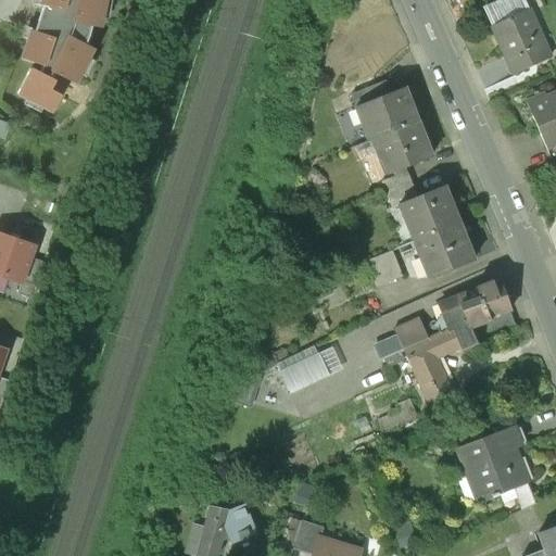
[(42,0),(41,5),(43,7),(35,32),(33,30),(23,60),(42,66),(40,75),(30,70),(17,93),(53,112),(61,97),(51,91),(55,83),(51,80),(54,74),(75,85),(93,49),(86,45),(90,36),(92,27),(100,28),(105,0),(42,0)]
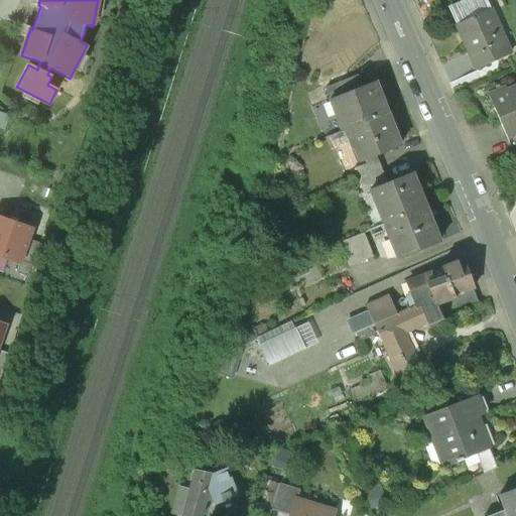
[(491,9),(456,24),(476,69),(511,53),(491,9)]
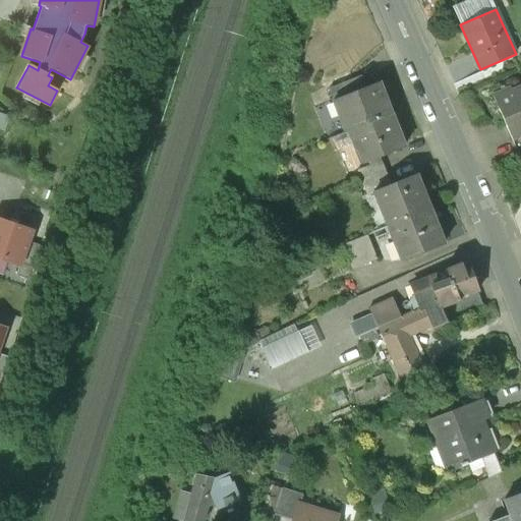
[(351,80),(330,89),(334,101),(341,99),(340,98),(355,92),(351,80)]
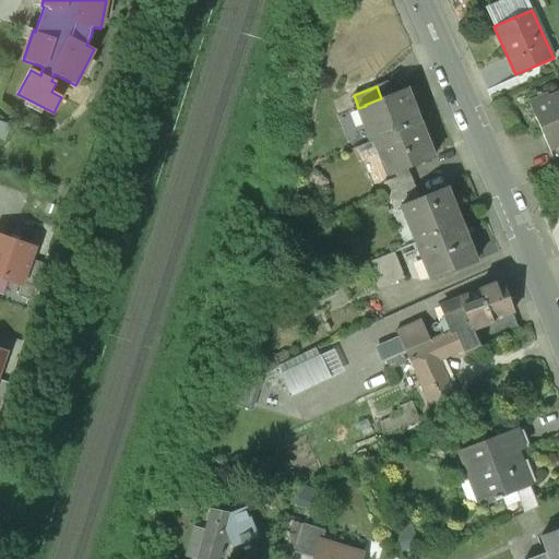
[(381,98),(365,105),(366,106),(369,116),(364,118),(372,141),(375,140),(419,122),(405,88),(381,98)]
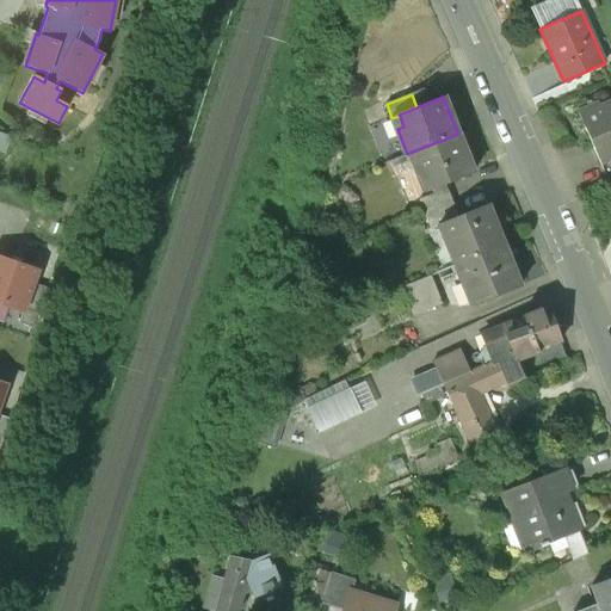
[(610,103),(600,109),(599,104),(578,113),(600,162),(610,158),(610,103)]
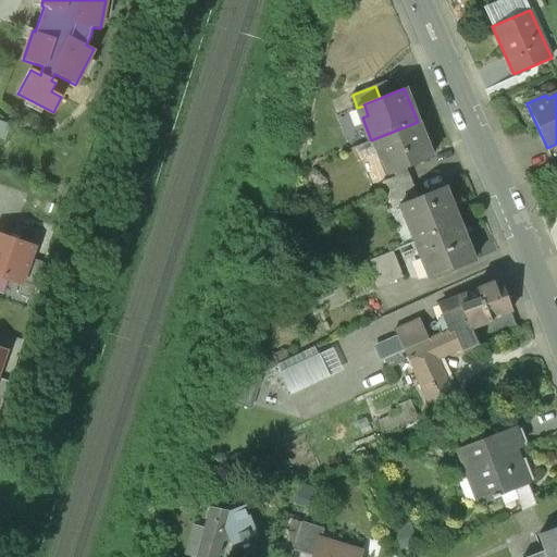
[(418,122),(373,139),(381,159),(386,157),(393,172),(406,166),(431,157),(418,122)]
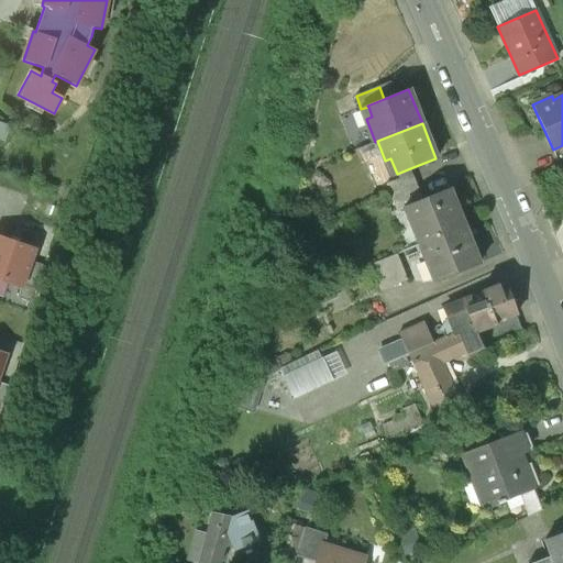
[(410,168),(397,174),(399,178),(386,184),(392,197),(418,187),(410,168)]
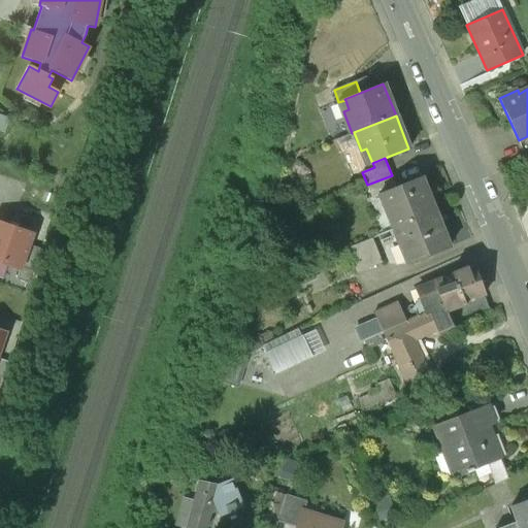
[(392,175),(367,185),(372,198),(380,195),(380,194),(396,188),(392,175)]
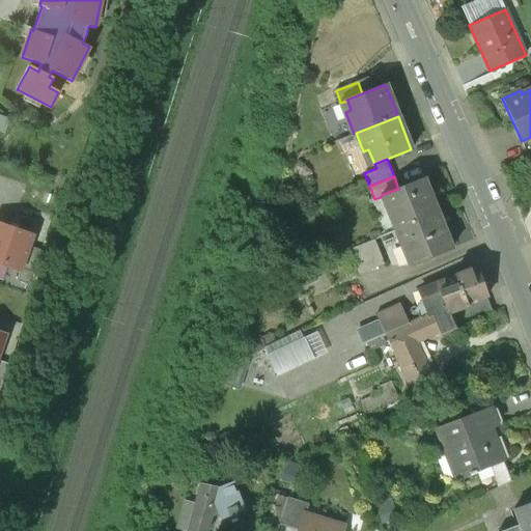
[(398,189),(382,195),(382,196),(396,230),(437,214),(423,178),(398,189)]
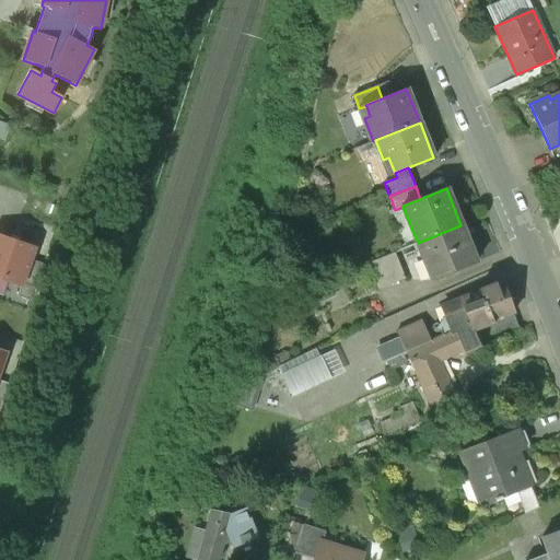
[(418,243),(417,243),(432,280),(477,263),(462,225),(461,225),(418,243)]
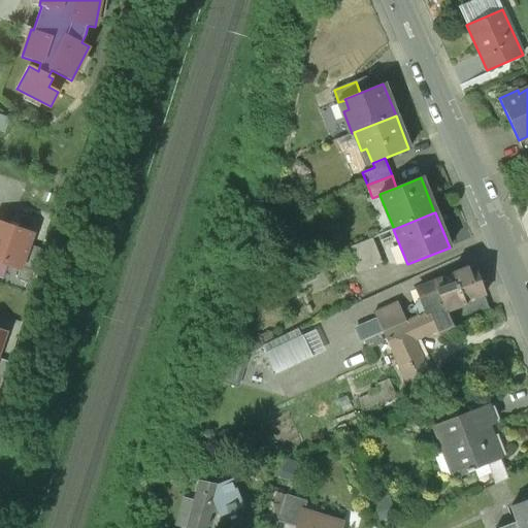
[(32,233),(0,221),(0,263),(20,270),(28,244),(32,233)]
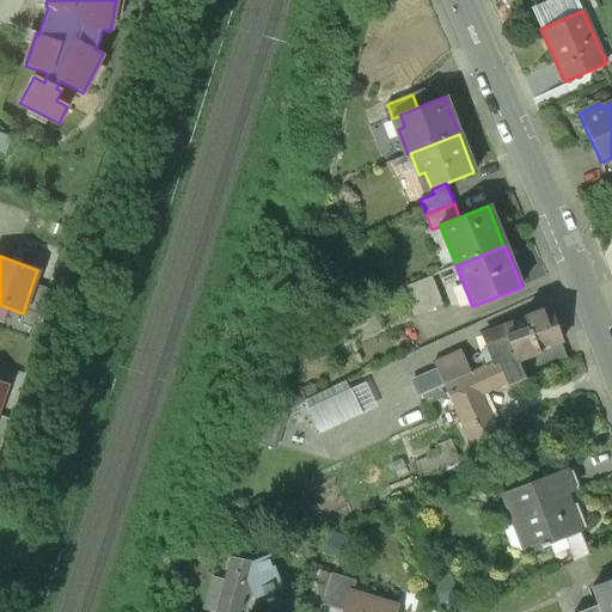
[(430,275),(402,287),(412,316),(442,304),(430,275)]
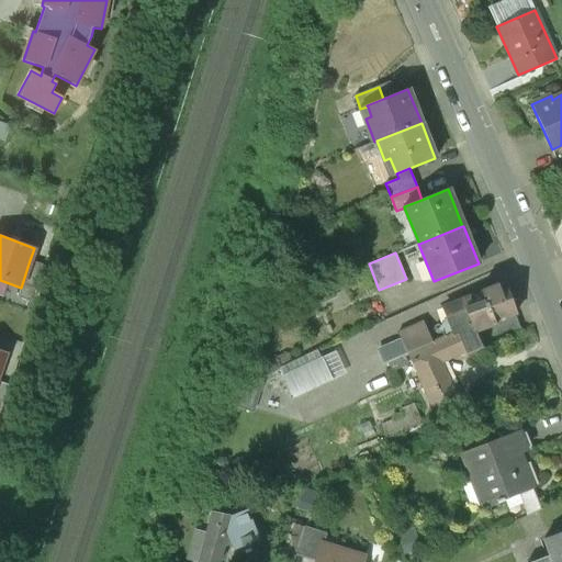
[(21,288),(18,298),(30,302),(43,265),(30,260),(21,288)]
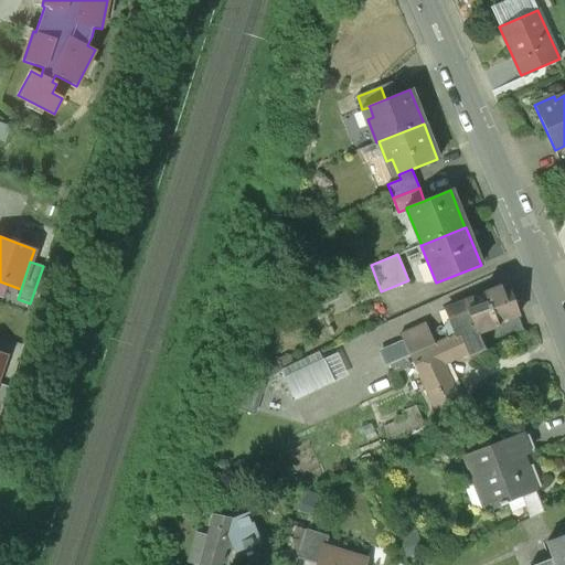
[(503,284),(482,292),(482,294),(448,308),(458,332),(460,332),(468,353),(470,356),(484,350),(477,333),(498,326),(497,323),(516,315),(503,284)]
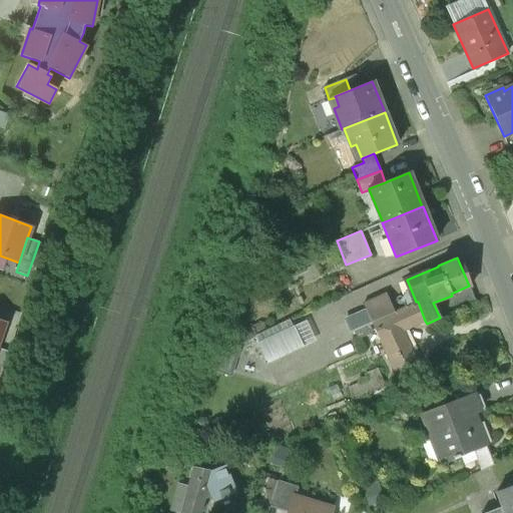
[(469,286),(451,294),(452,296),(433,303),(440,318),(476,302),(469,286)]
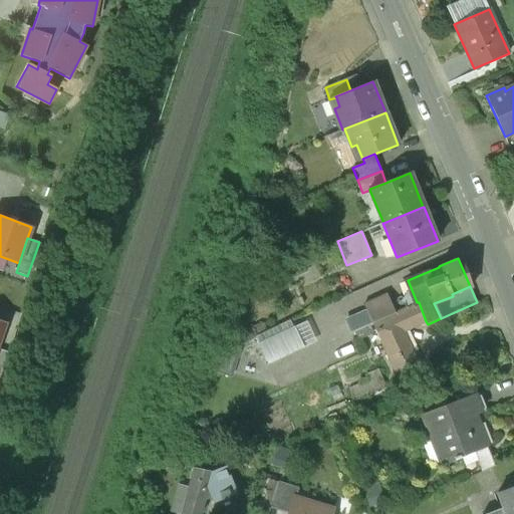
[(382,295),(353,308),(356,315),(360,313),(363,320),(389,309),(382,295)]
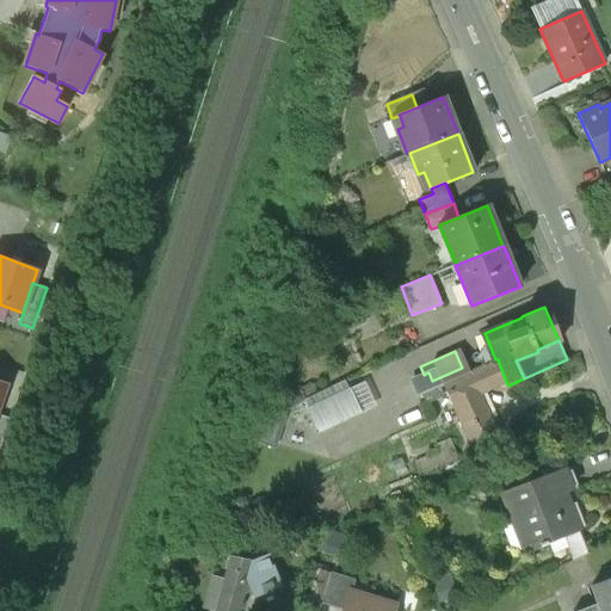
[(495,359),(443,383),(473,450),(500,437),(492,418),(487,420),(476,395),(506,382),(498,359),(495,359)]
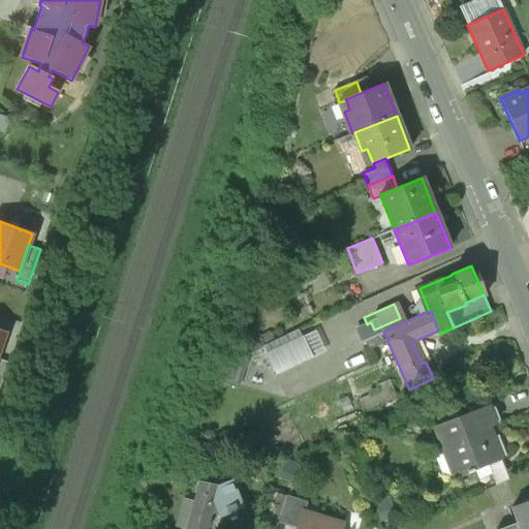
[(306,331),(262,347),(271,371),(315,355),(306,331)]
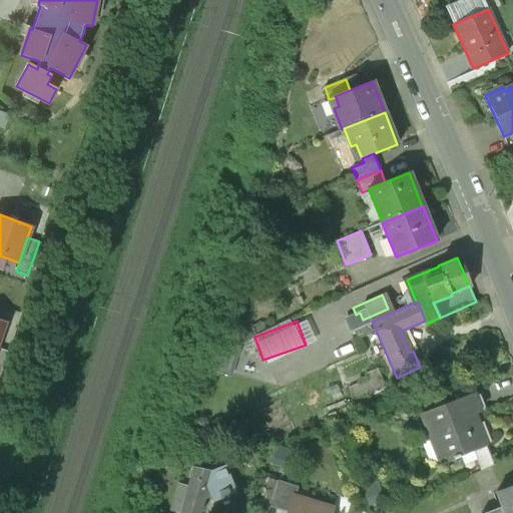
[(273,359),(255,356),(258,346),(236,341),(230,371),(270,378),(273,359)]
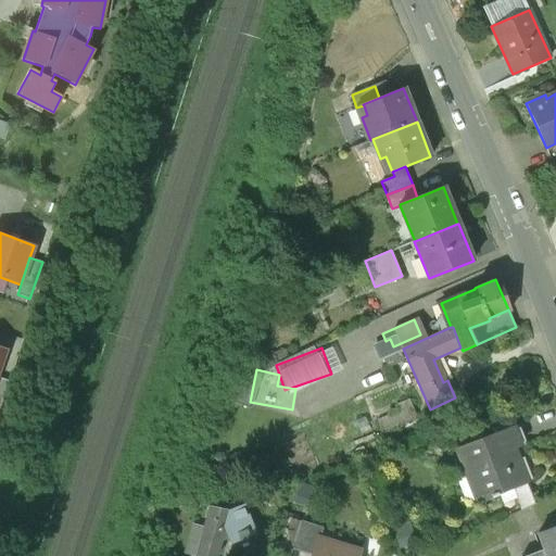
[(513,427),(457,450),(479,504),(498,496),(497,494),(527,483),(514,450),(521,447),(513,427)]
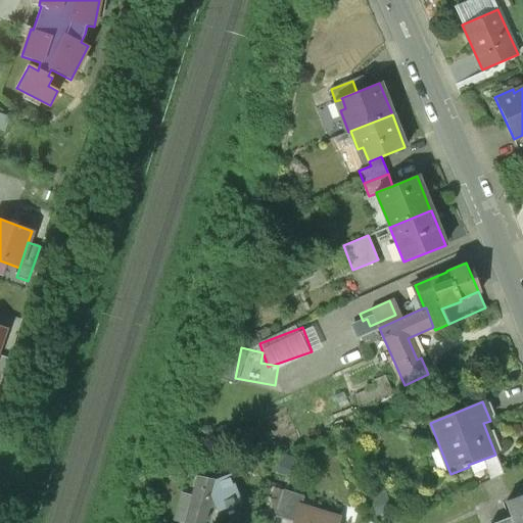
[(228,474),(215,479),(197,476),(184,522),(202,522),(207,508),(216,505),(218,511),(226,508),(226,510),(236,506),(235,505),(239,503),(228,474)]
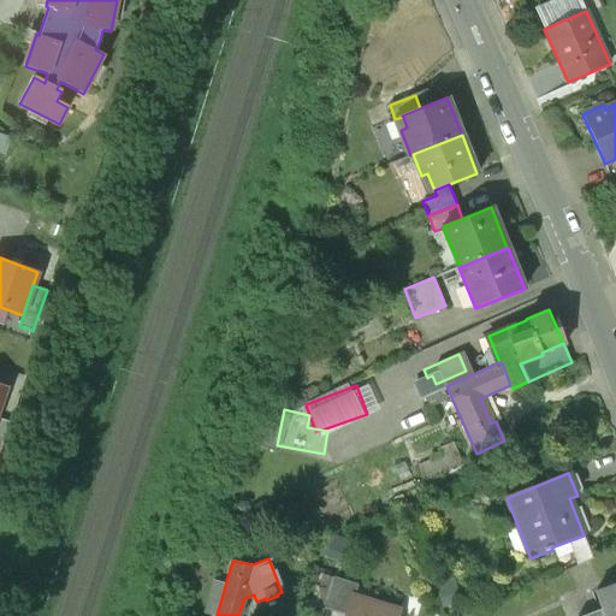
[(357,585),(333,578),(324,608),(347,615),(351,597),(354,597),(357,585)]
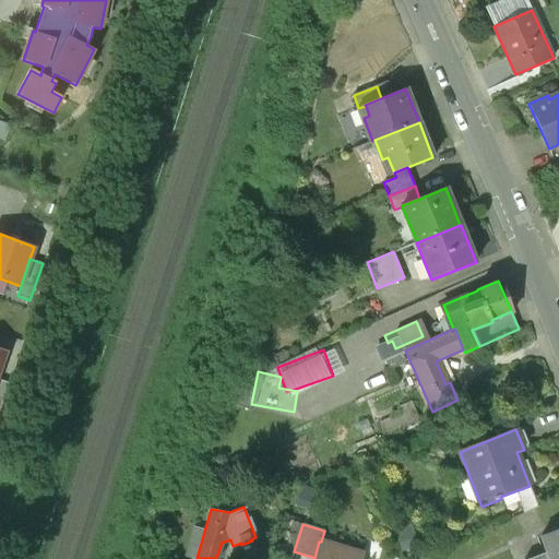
[(558,558),(558,528),(539,536),(545,552),(547,558),(558,558)]
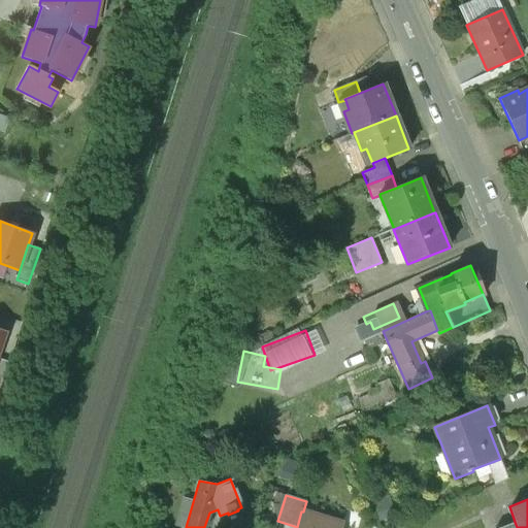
[(303,512),(301,512),(297,527),(296,527),(339,527),(341,524),(303,512)]
